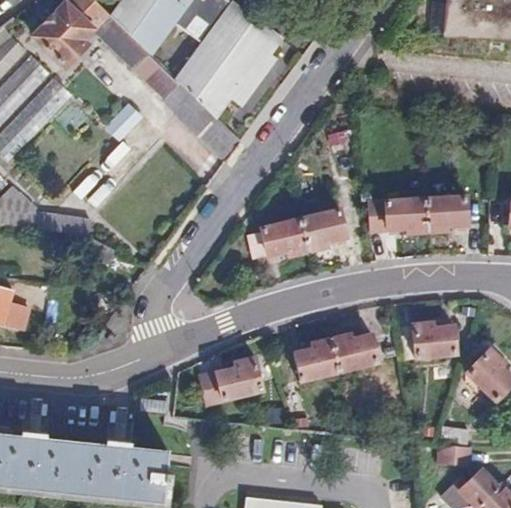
[(110,16),(92,0),(65,0),(32,35),(62,63),(81,44),(77,39),(90,26),(113,48),(127,33),(110,16)]
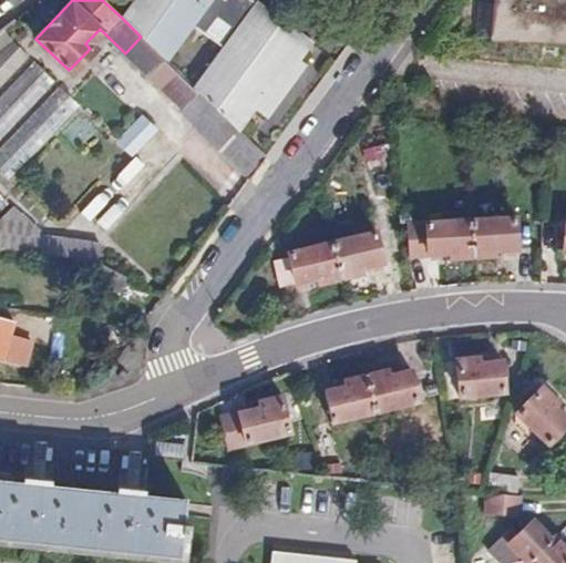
[(133,0),(122,18),(141,37),(168,62),(177,71),(197,90),(238,129),(256,105),(278,74),(283,78),(298,57),(309,41),(253,0),(133,0)]
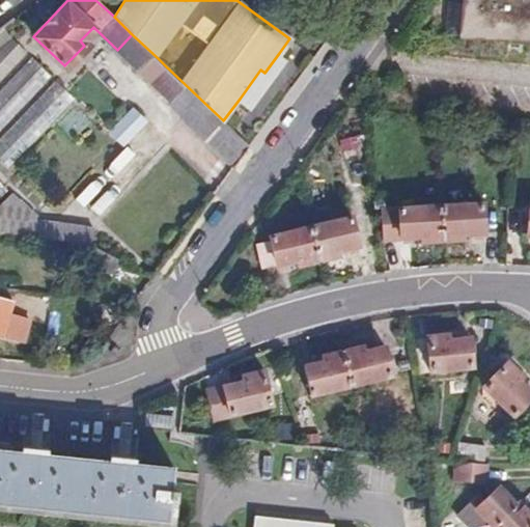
[(463,0),(458,33),(529,39),(529,0),(463,0)]
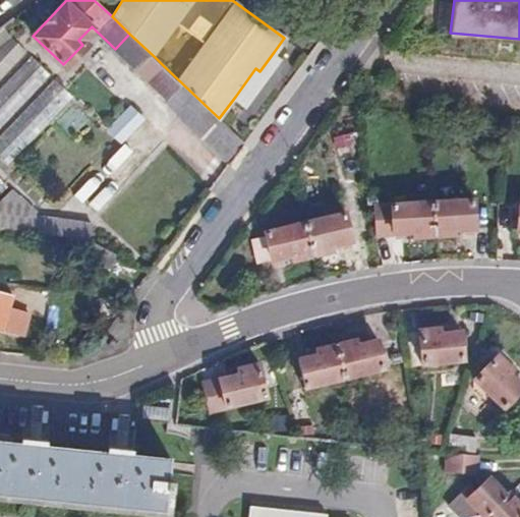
[(0,72),(21,50),(0,29),(0,72)]
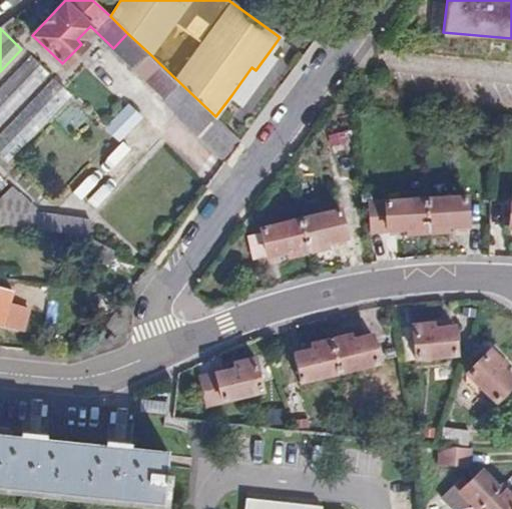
[(113,48),(137,71),(152,56),(127,33),(113,48)]
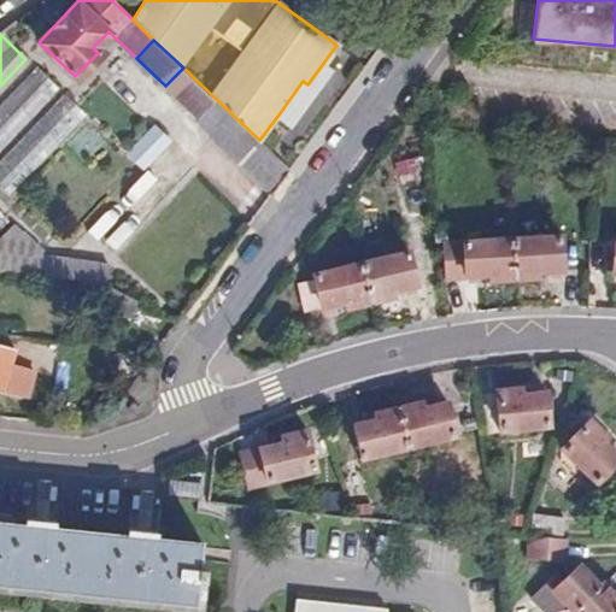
[(303,81),(279,115),(292,123),(332,66),(324,62),(308,84),(303,81)]
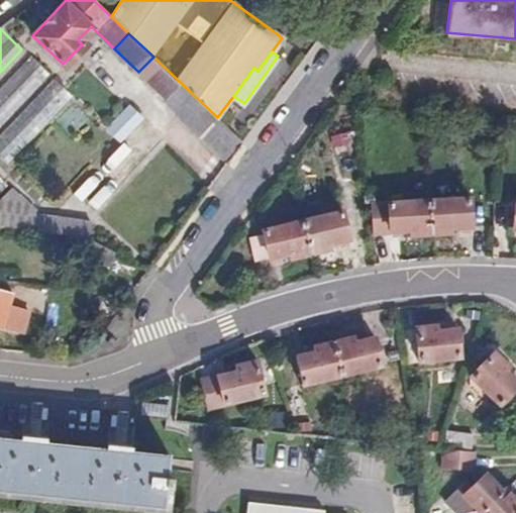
[(0,118),(44,73),(26,55),(0,82),(0,118)]
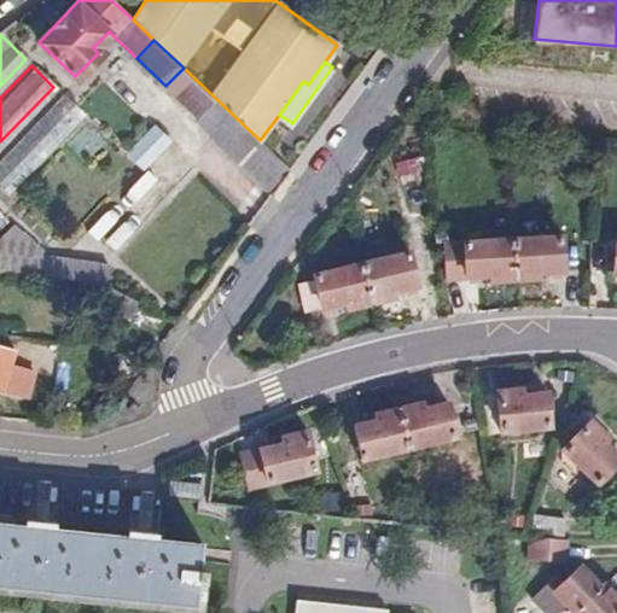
[(166,86),(198,116),(215,98),(193,77),(184,68),(166,86)]
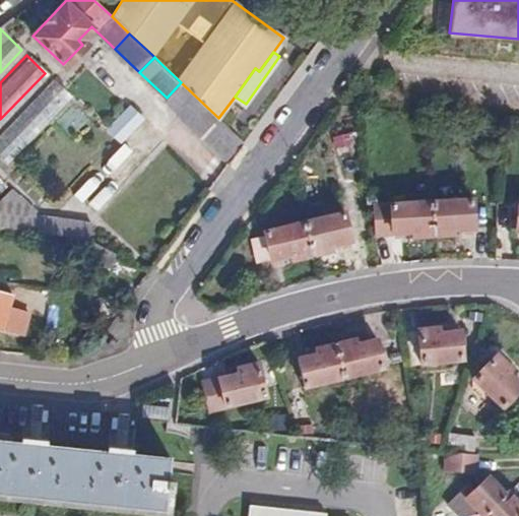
[(67,93),(51,78),(0,129),(0,158),(3,162),(67,93)]
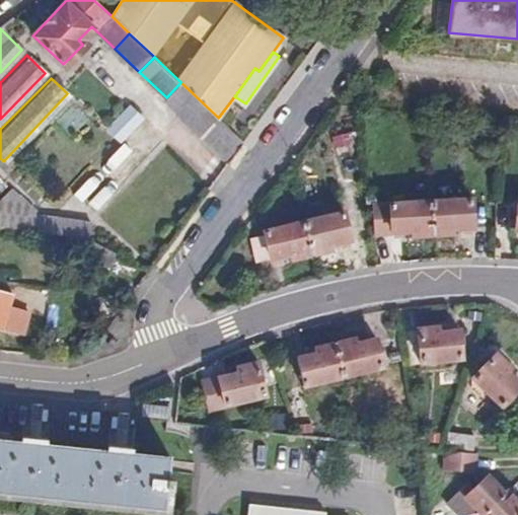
[(223,156),(240,139),(218,118),(180,82),(166,97),(163,99),(223,156)]
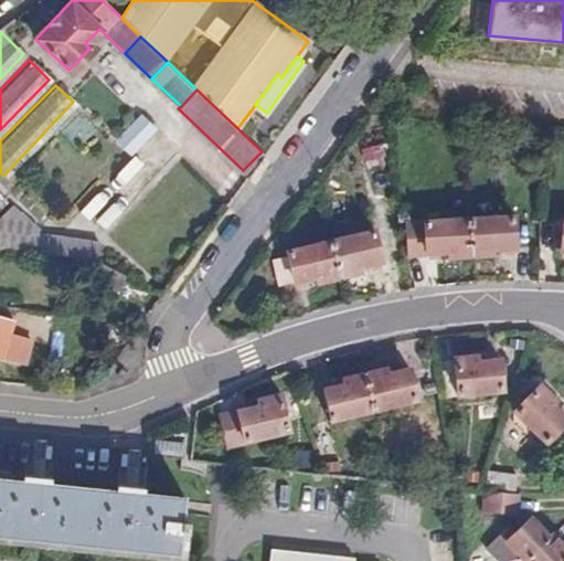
[(98,125),(80,107),(8,180),(28,199),(98,125)]
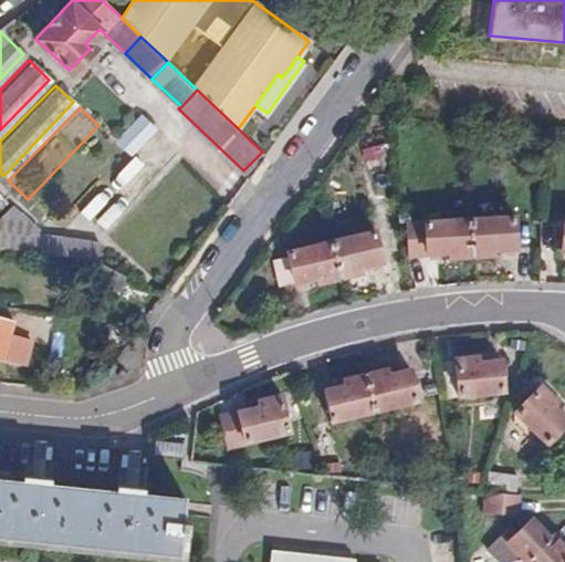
[(142,113),(115,141),(126,153),(129,155),(156,127),(142,113)]
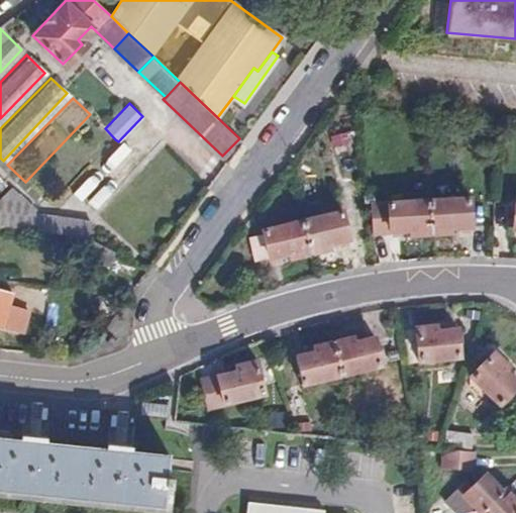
[(163,135),(146,119),(76,189),(94,207),(163,135)]
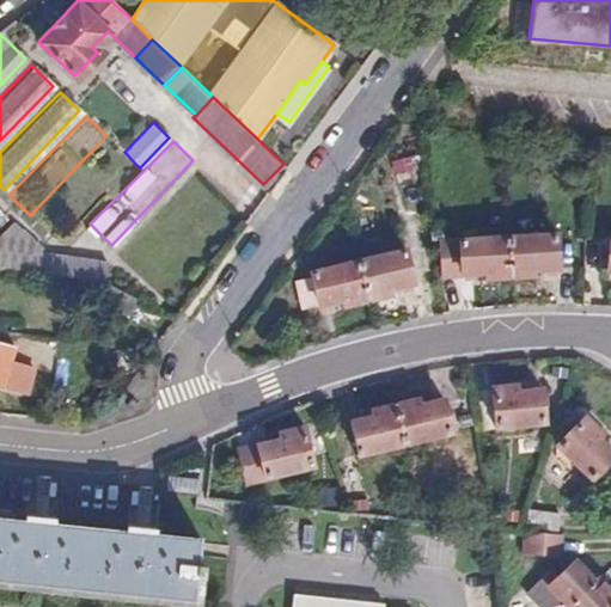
[(136,165),(124,152),(114,142),(37,222),(60,243),(136,165)]
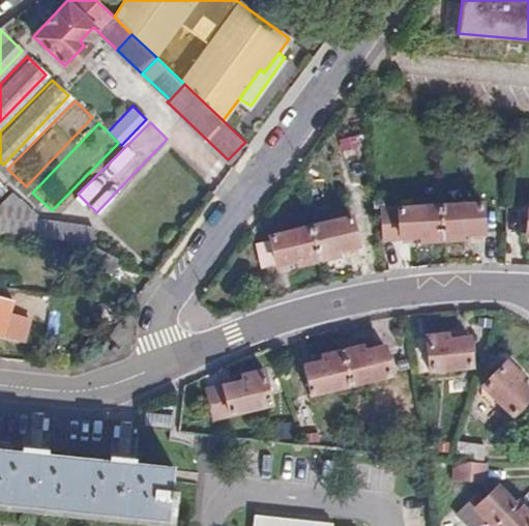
[(350,211),(270,232),(270,234),(276,259),(277,262),(295,257),(297,262),(339,253),(336,246),(375,237),(361,182),(344,185),(350,211)]
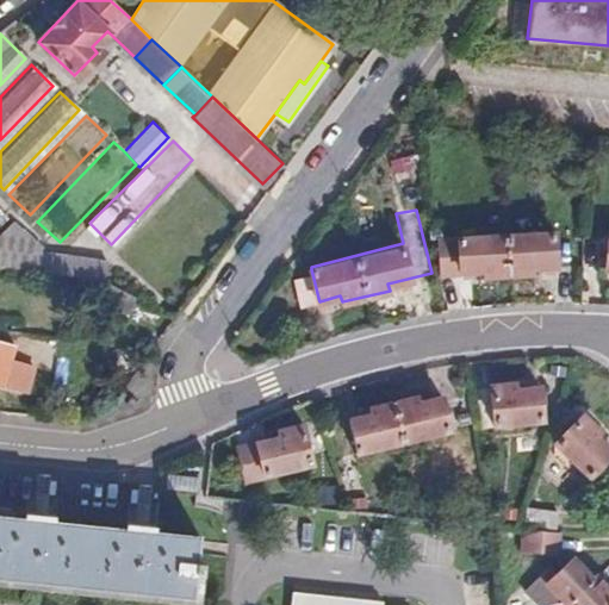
[(0,264),(106,278),(109,260),(47,251),(17,224),(0,242),(0,264)]
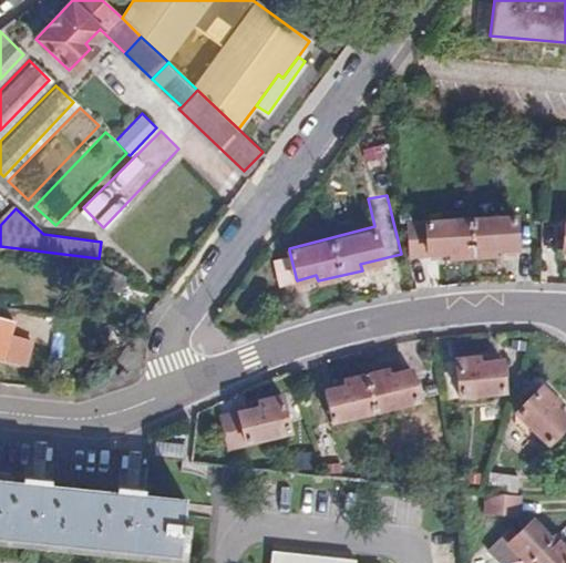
[(565,215),(549,214),(545,247),(565,251),(565,215)]
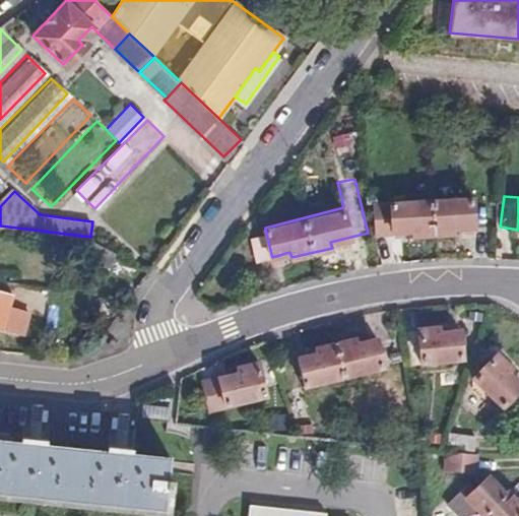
[(471,197),(367,202),(371,234),(412,233),(412,237),(454,236),(454,231),(473,229),(472,211),(471,197)]
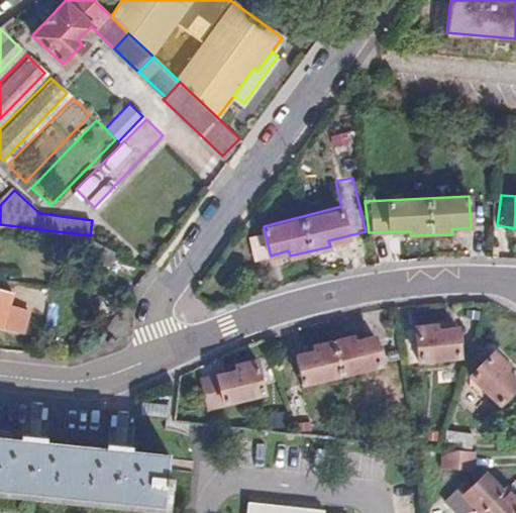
[(487,210),(470,210),(471,227),(488,227),(487,210)]
